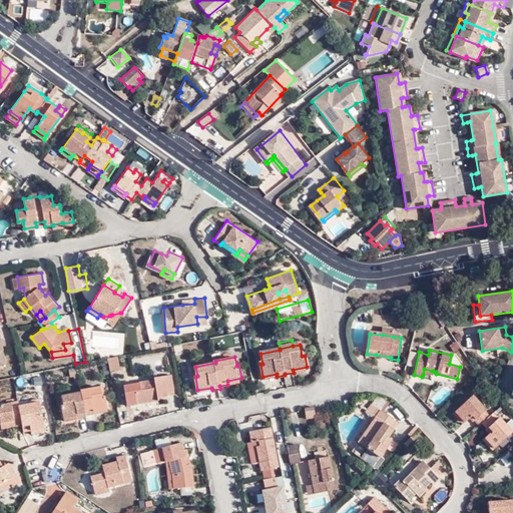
[(121,371),(119,358),(109,360),(111,373),(121,371)]
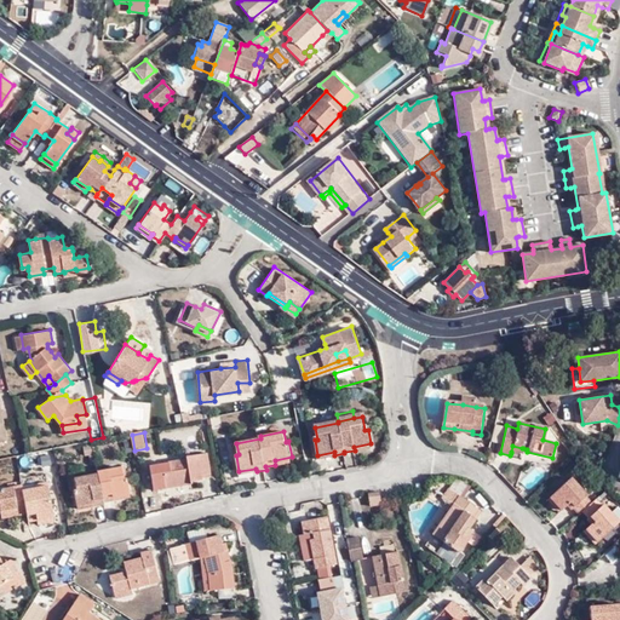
[(168,489),(194,486),(194,482),(204,480),(204,475),(213,474),(210,453),(188,457),(188,459),(170,463),(170,464),(172,472),(165,472),(168,489)]
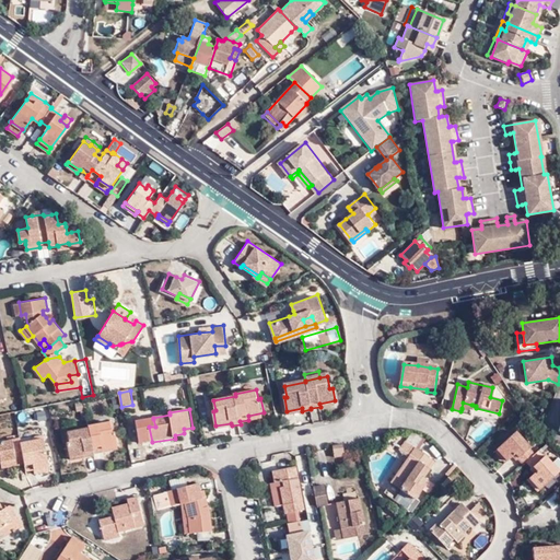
[(119,446),(116,432),(114,432),(112,422),(89,427),(90,429),(69,433),(71,443),(68,444),(71,458),(85,455),(85,458),(95,456),(95,455),(105,453),(104,450),(119,446)]
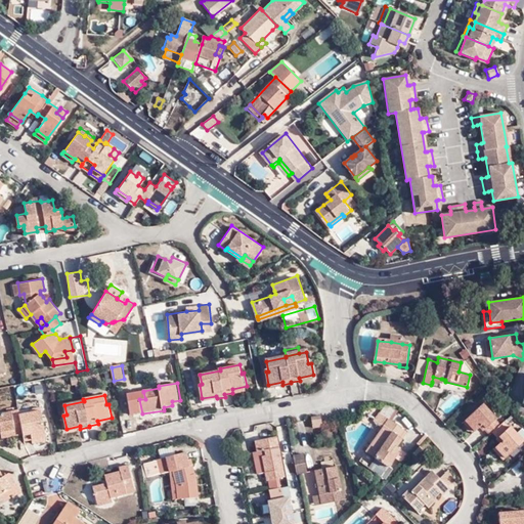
[(365,451),(387,467),(394,459),(394,457),(389,453),(395,445),(396,446),(402,439),(407,432),(390,420),(396,409),(397,407),(387,405),(382,413),(376,422),(383,428),(365,451)]
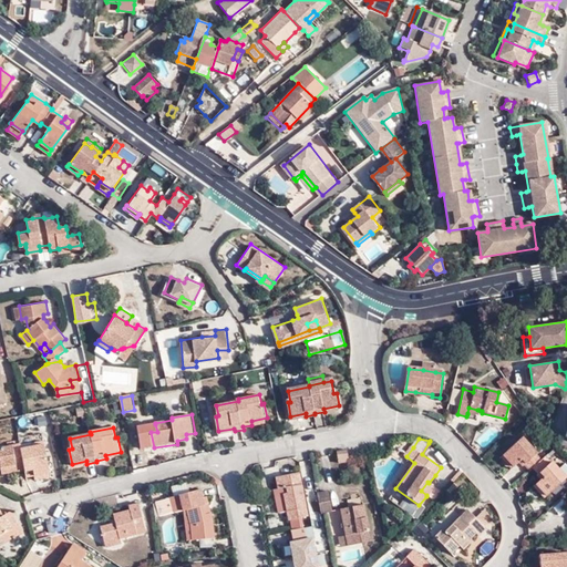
[(539,483),(552,495),(566,480),(566,477),(548,457),(544,461),(538,455),(539,454),(524,439),(506,454),(518,466),(521,464),(524,461),(528,464),(525,467),(531,473),(534,471),(540,476),(542,474),(545,477),(542,481),(539,483)]
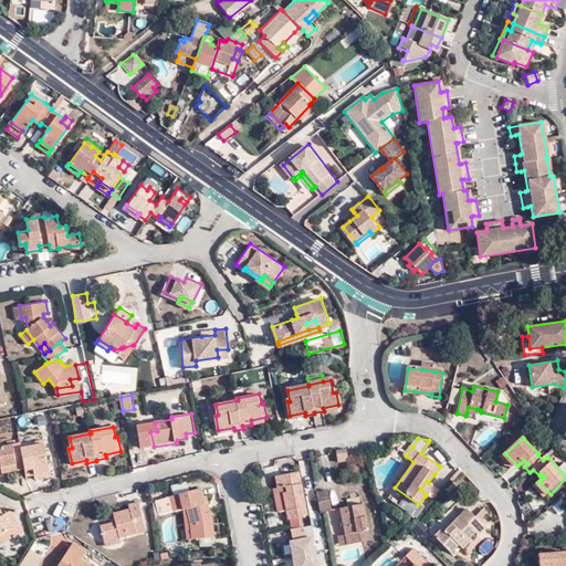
[(428,442),(421,453),(423,454),(431,444),(428,442)]
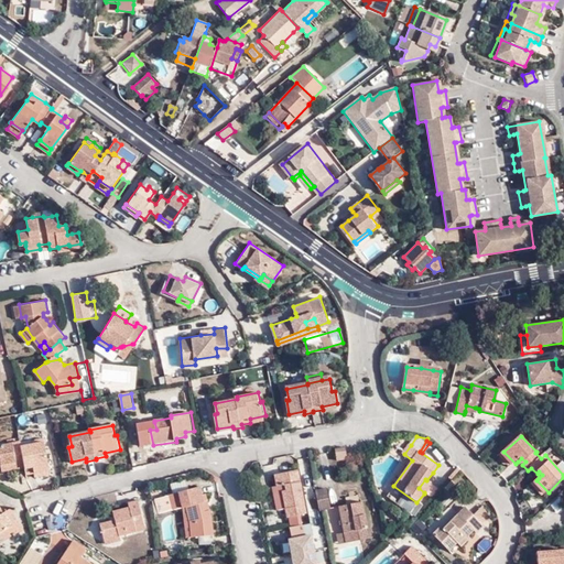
[(51,470),(44,443),(33,444),(22,447),(21,442),(0,445),(0,464),(1,464),(2,467),(2,468),(17,465),(18,469),(25,467),(26,473),(34,470),(35,474),(51,470)]
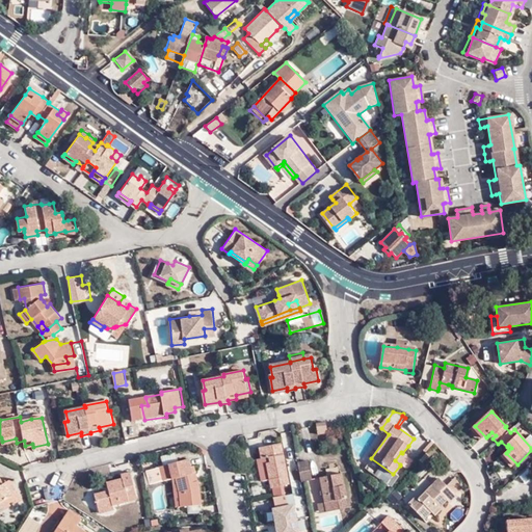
[(167,422),(166,417),(144,420),(144,426),(167,422)]
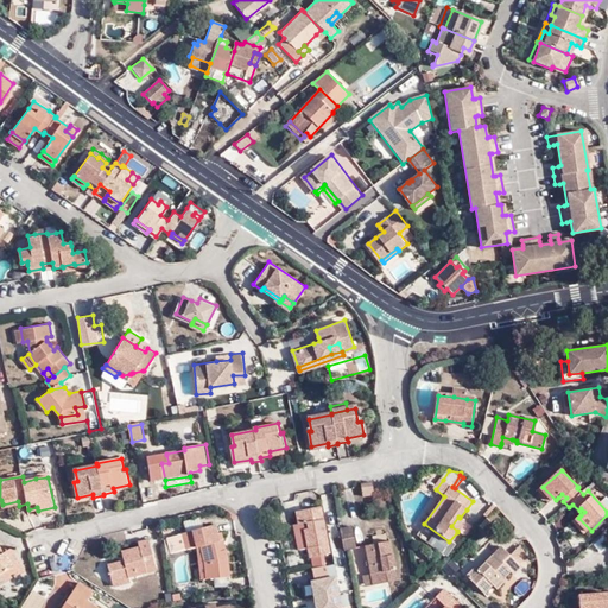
[(366,495),(375,494),(374,482),(365,483),(363,483),(366,495)]
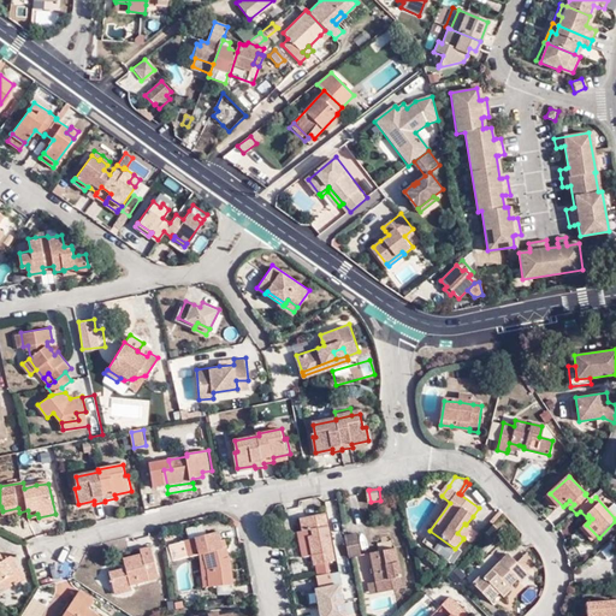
[(560,509),(563,507),(550,493),(548,497),(560,509)]
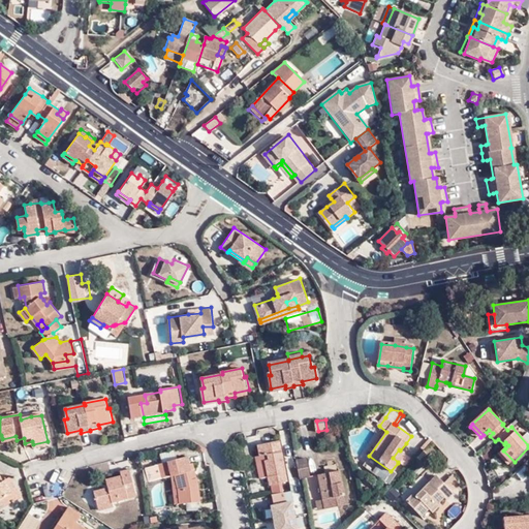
[(270,460),(266,460),(270,485),(287,481),(281,440),(258,444),(260,456),(265,455),(269,454),(270,460)]
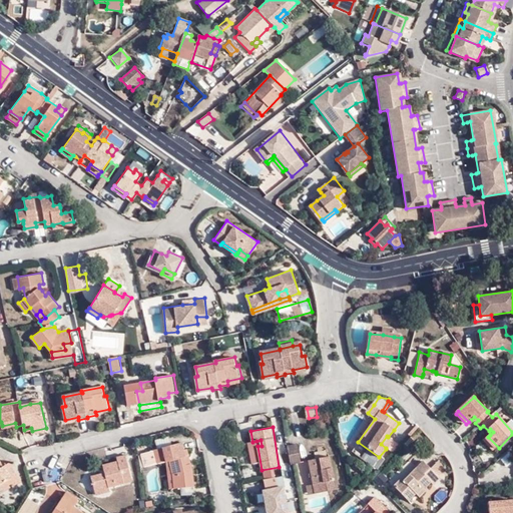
[(392,440),(388,437),(387,436),(381,444),(386,448),(386,449),(392,453),(399,444),(392,440)]
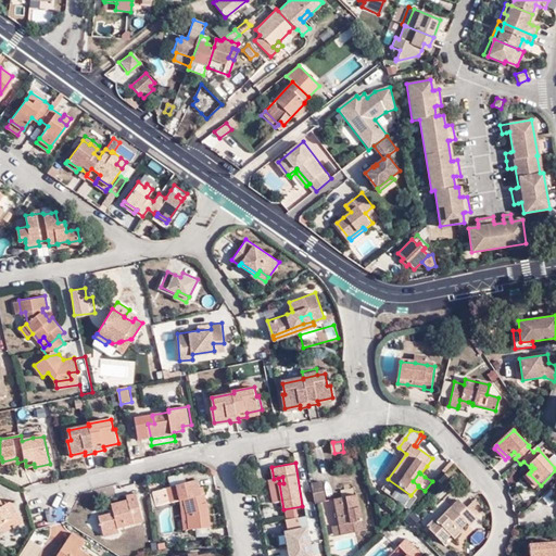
[(538,488),(541,485),(529,474),(527,476),(538,488)]
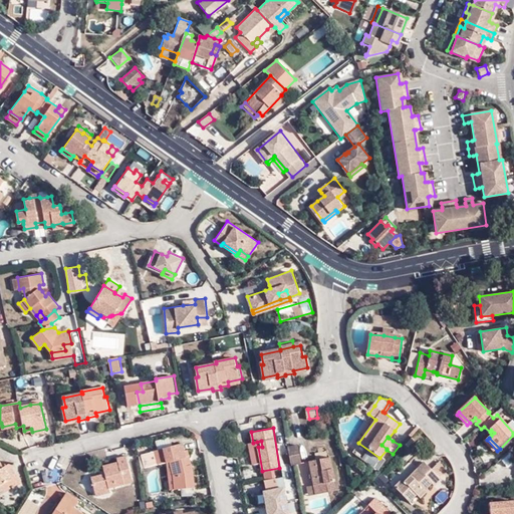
[(373,468),(379,458),(358,443),(352,452),(373,468)]
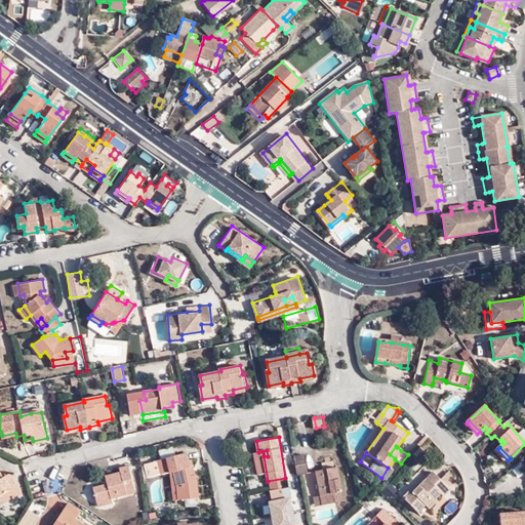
[(198,484),(195,475),(191,476),(189,469),(194,467),(192,460),(189,461),(187,453),(159,460),(159,461),(160,465),(168,461),(170,472),(170,473),(171,473),(174,472),(177,483),(178,499),(198,498),(198,484)]
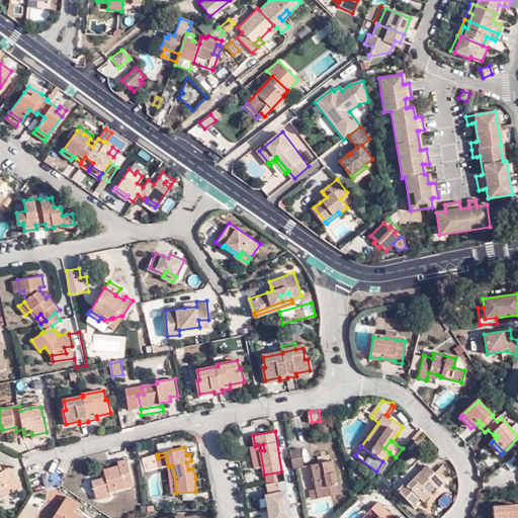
[(300,449),(290,451),(294,469),(305,467),(300,449)]
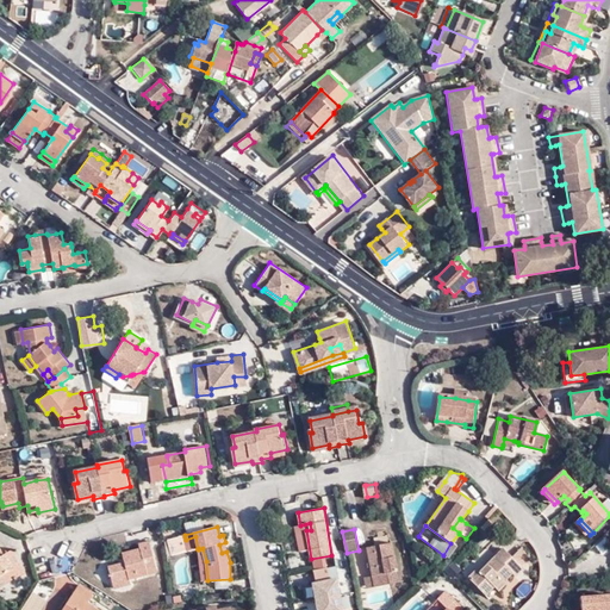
[(185,536),(169,540),(173,556),(188,552),(188,551),(186,540),(185,536)]
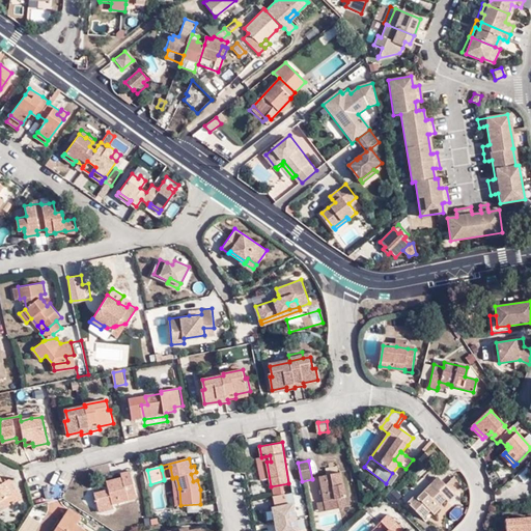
[(164,479),(172,477),(170,467),(162,470),(164,479)]
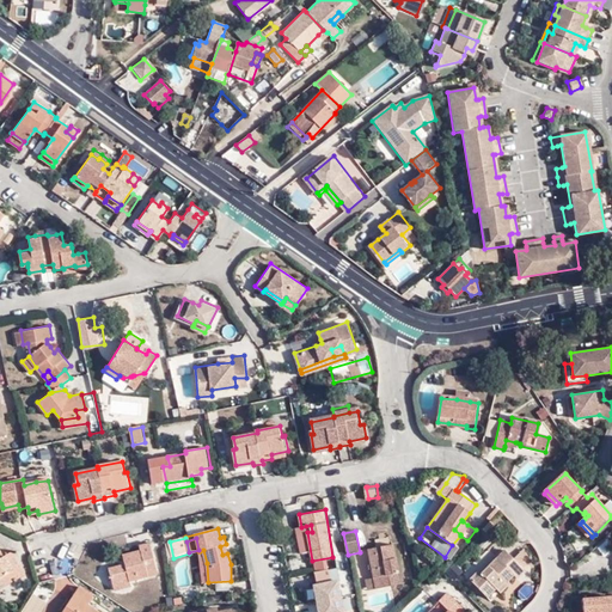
[(129,579),(130,581),(159,574),(151,544),(140,546),(141,551),(123,556),(126,565),(109,569),(112,582),(129,579)]
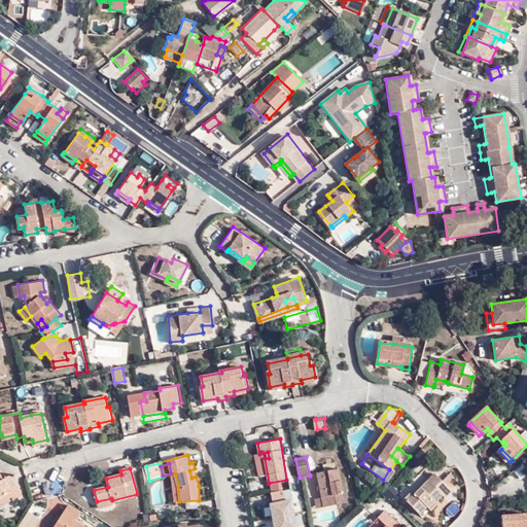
[(346,503),(339,468),(318,472),(322,496),(324,506),(346,503)]
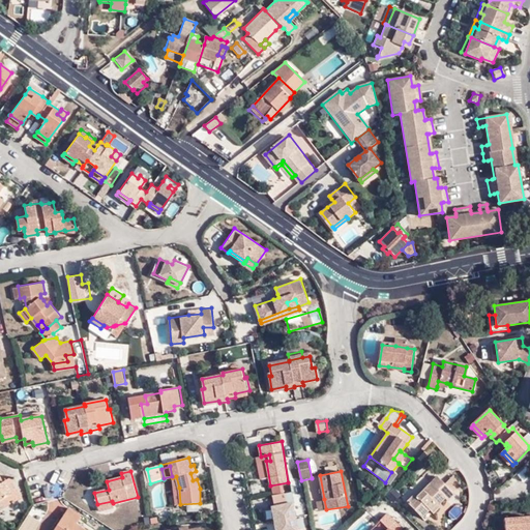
[(416,492),(407,501),(422,516),(430,508),(433,511),(440,505),(438,503),(445,496),(448,499),(454,493),(438,475),(418,495),(416,492)]
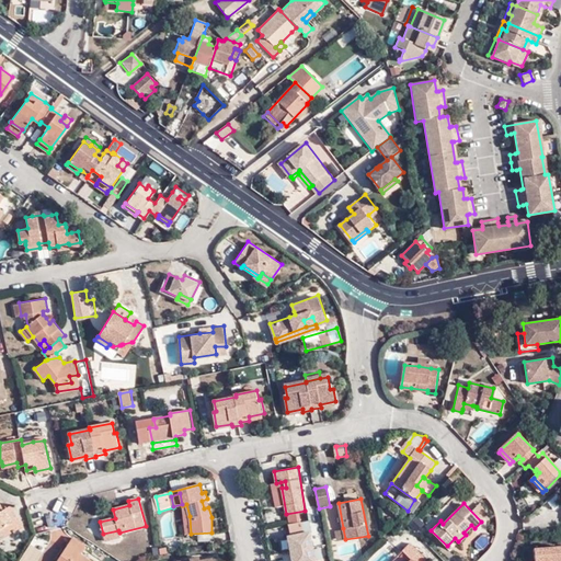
[(0,530),(12,524),(6,511),(4,512),(0,514),(0,512),(0,510),(2,510),(0,504),(0,530)]
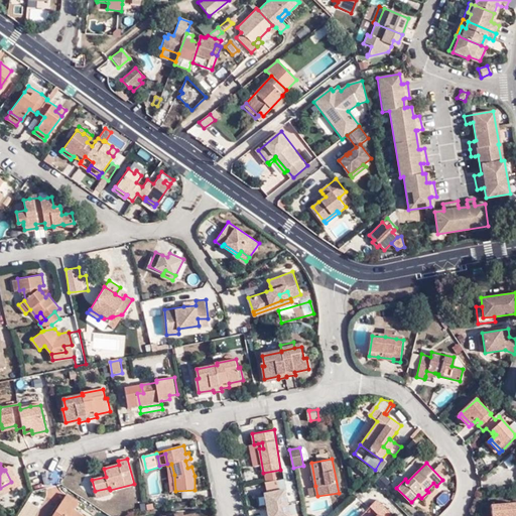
[(12,467),(5,470),(11,482),(18,479),(12,467)]
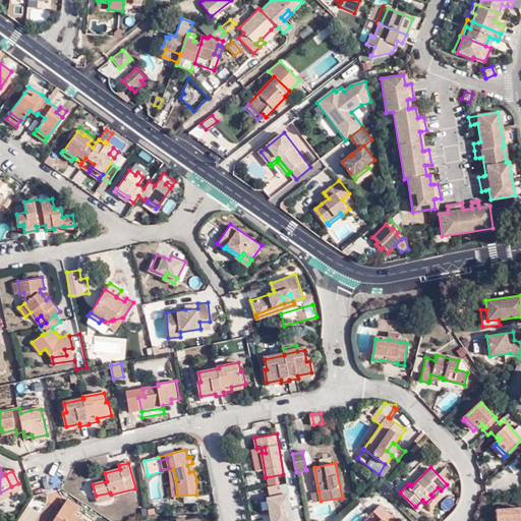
[(380,485),(387,493),(394,486),(388,479),(380,485)]
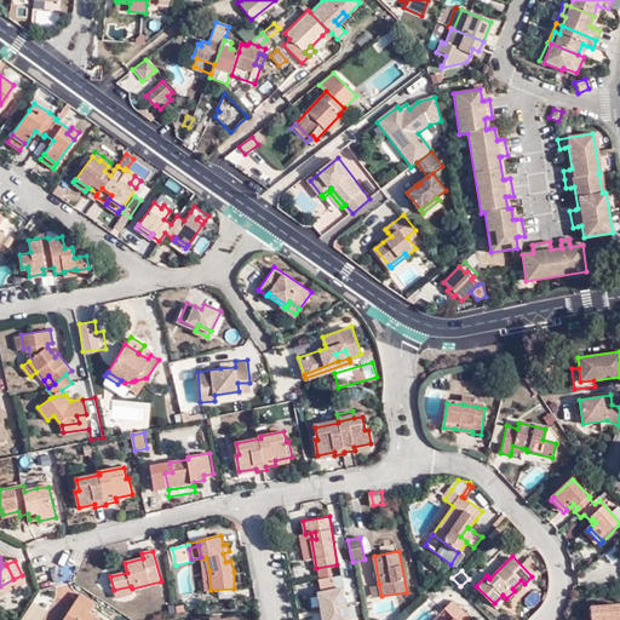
[(382,596),(379,584),(372,586),(373,597),(382,596)]
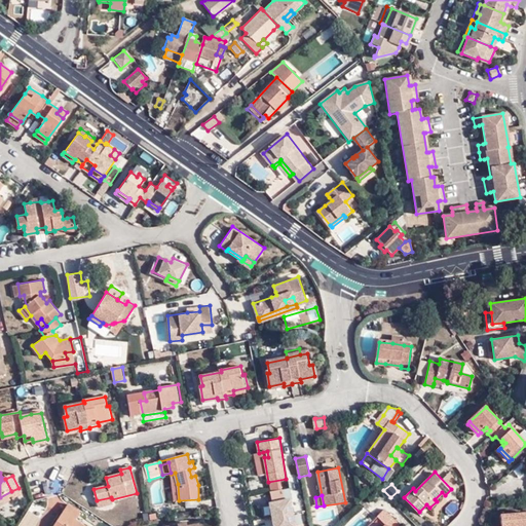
[(270,517),(294,512),(291,496),(267,501),(270,517)]
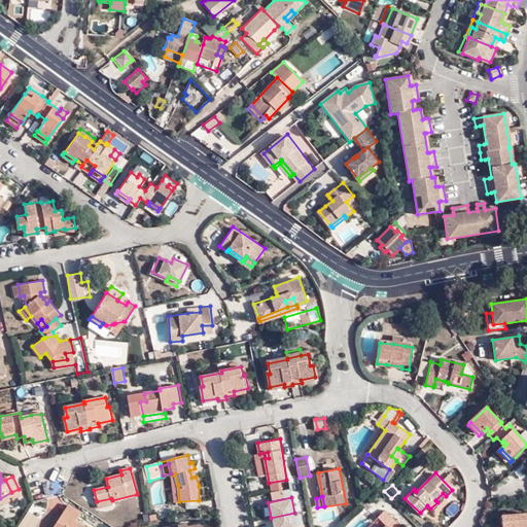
[(112,504),(112,500),(111,498),(97,501),(98,507),(112,504)]
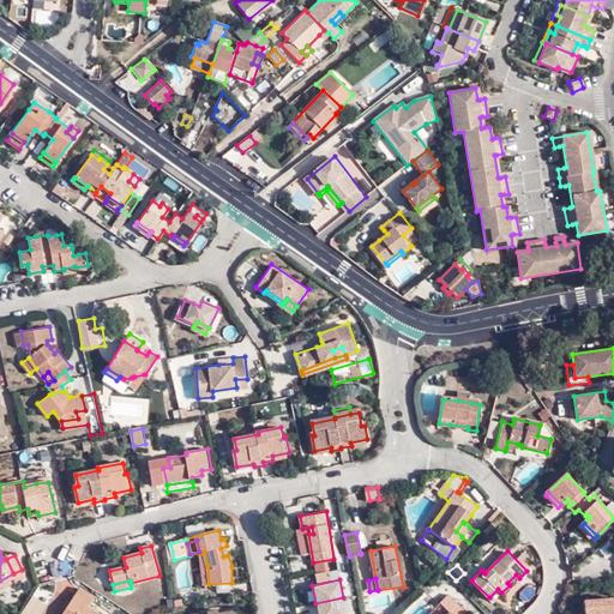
[(101,613),(91,608),(97,599),(83,590),(66,613),(101,613)]
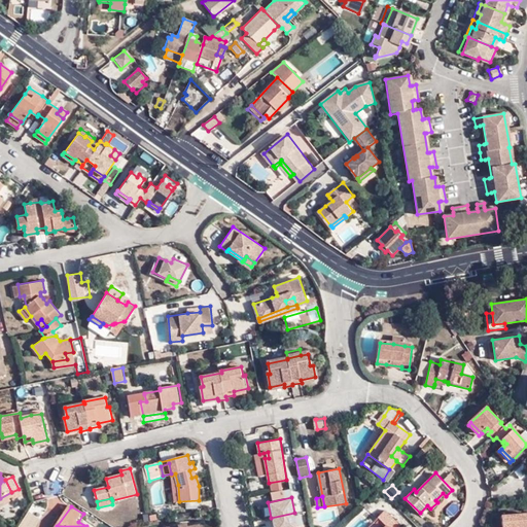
[(400,526),(401,526),(385,511),(378,518),(386,526),(384,526),(375,526),(374,526),(373,526),(400,526)]
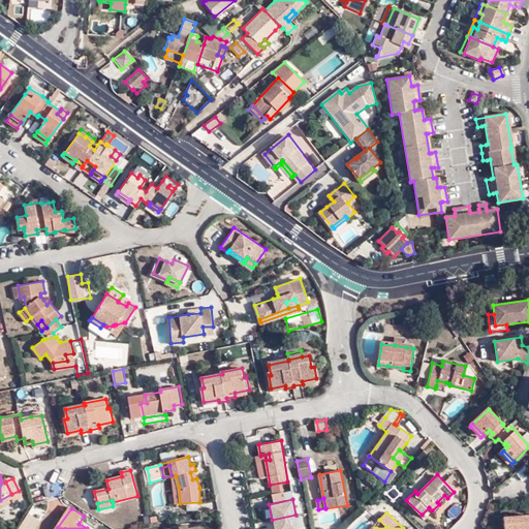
[(528,528),(528,514),(503,517),(504,528),(502,528),(528,528)]
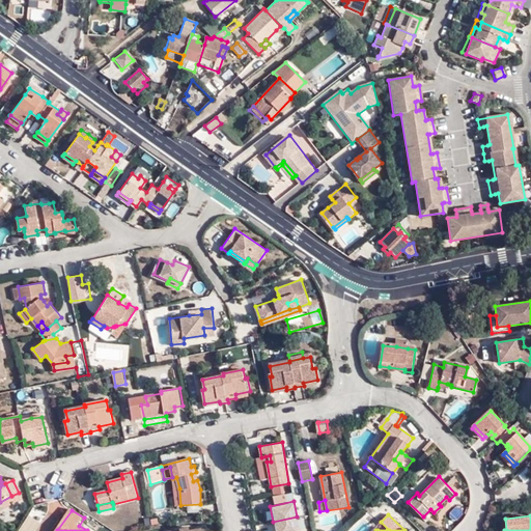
[(299,530),(297,516),(273,522),(275,530),(299,530)]
